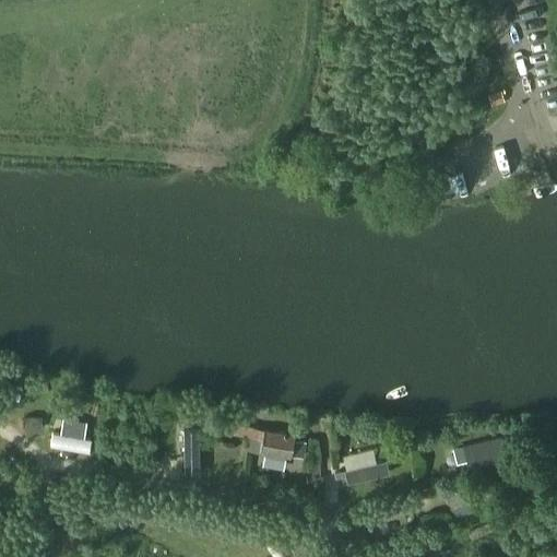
[(493,106),(505,103),(501,94),(490,97),(493,106)]
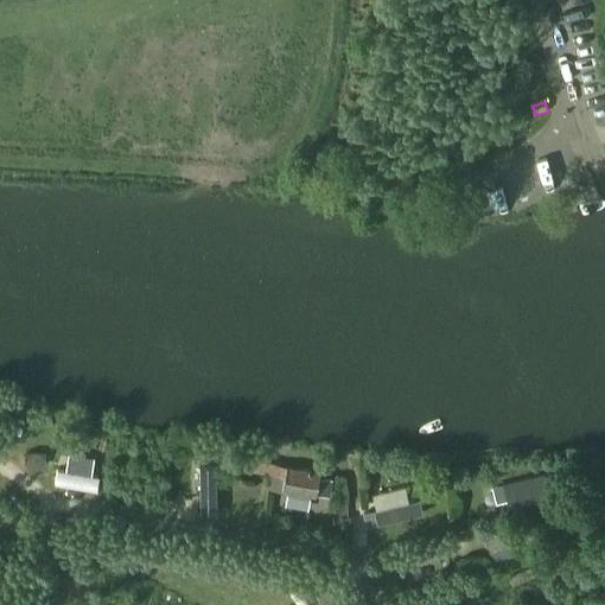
[(65,475),(55,473),(55,485),(93,486),(94,458),(67,457),(65,475)]
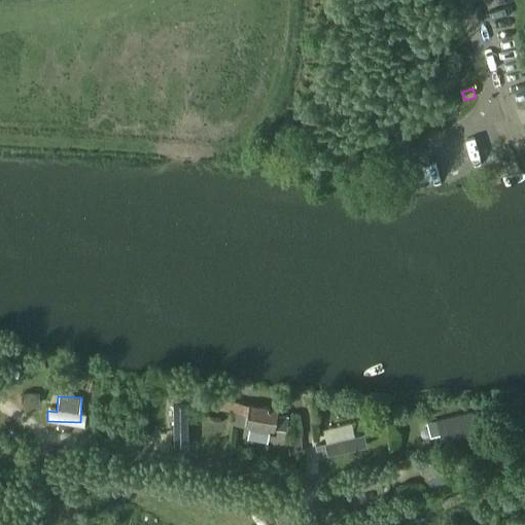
[(252,429),(252,432),(270,435),(270,432),(276,433),(276,431),(288,433),(290,417),(278,416),(280,409),(202,398),(201,408),(208,409),(208,410),(237,414),(236,427),(252,429)]
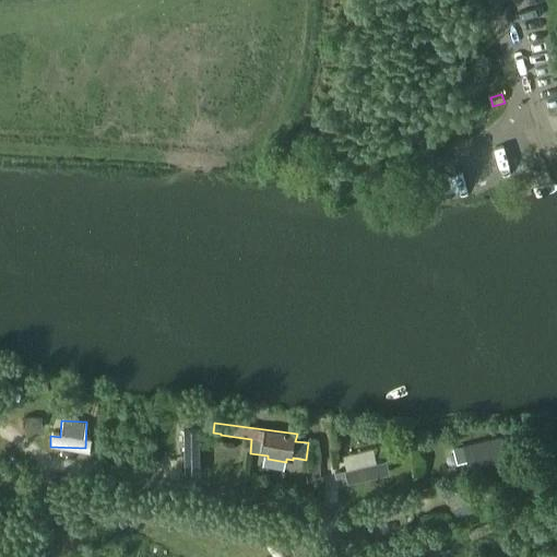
[(463,448),(469,470),(507,461),(501,439),(463,448)]
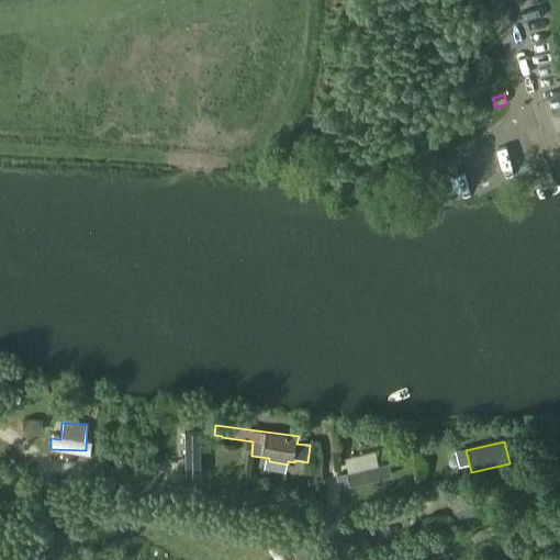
[(340,491),(392,480),(389,466),(337,477),(340,491)]
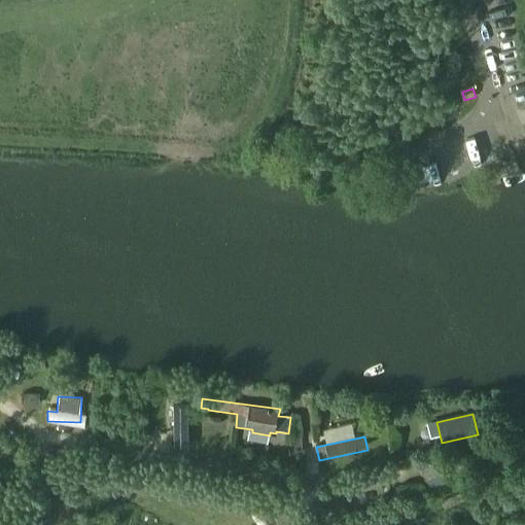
[(442,466),(435,469),(431,460),(419,465),(429,488),(448,481),(442,466)]
